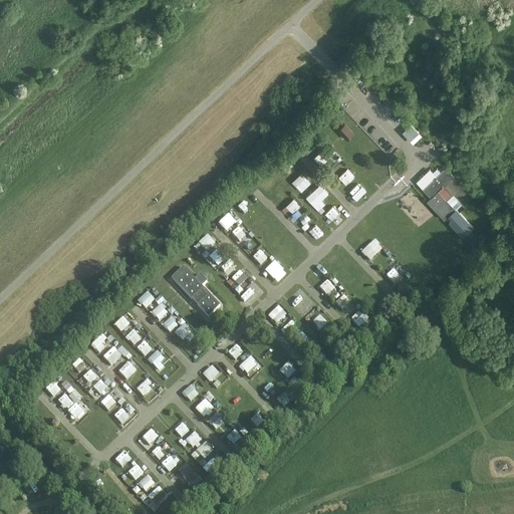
[(348,139),(354,133),(347,124),(340,130),(348,139)]
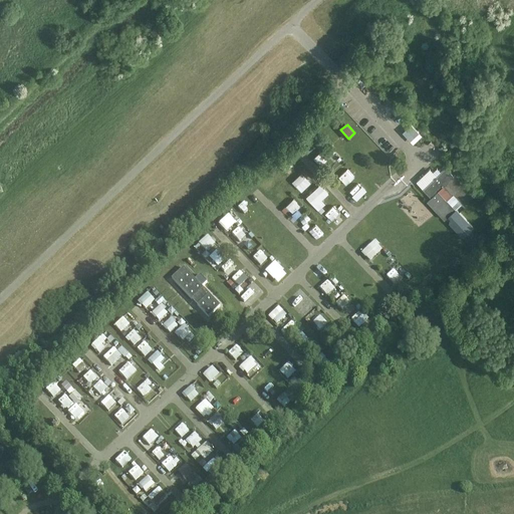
[(413,126),(406,134),(414,142),(421,136),(413,126)]
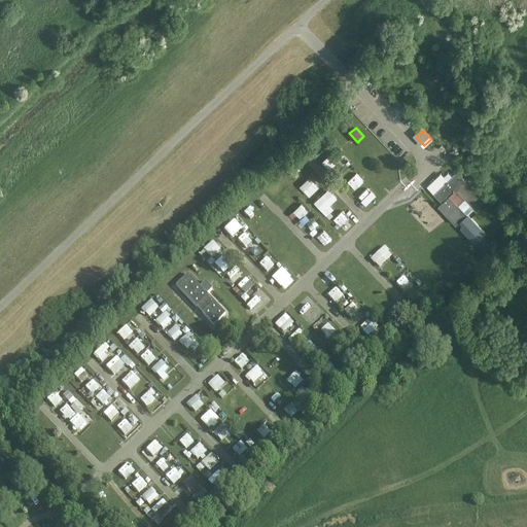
[(311,145),(316,155),(324,152),(319,142),(311,145)]
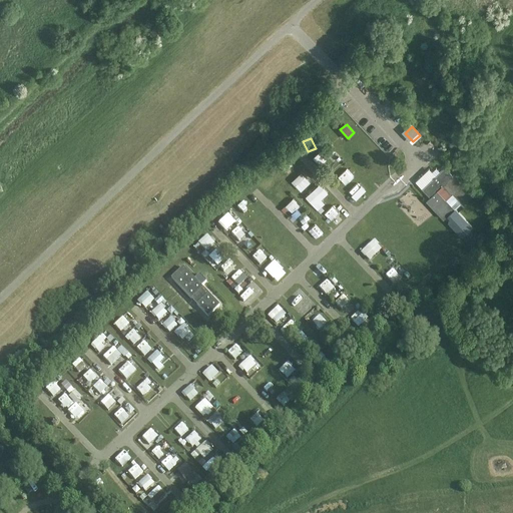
[(322,165),(335,152),(328,145),(315,158),(322,165)]
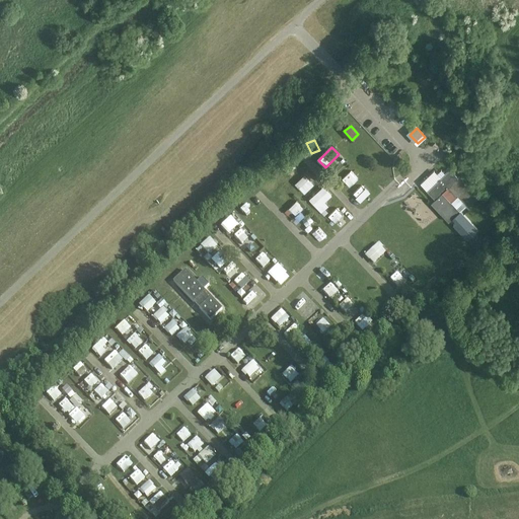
[(286,170),(292,177),(303,170),(295,158),(288,163),(291,167),(286,170)]
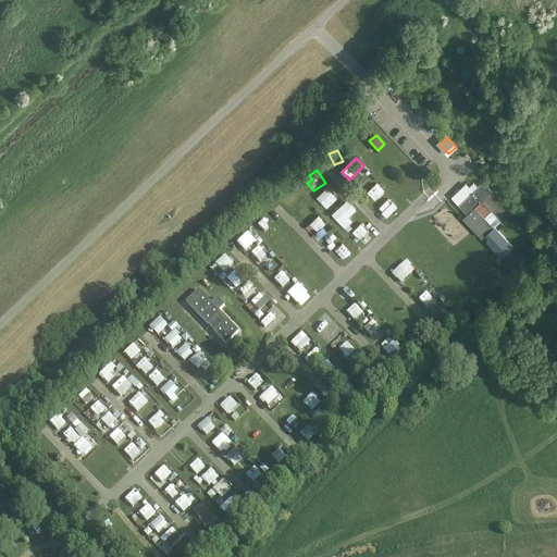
[(462,202),(458,206),(469,217),(475,209),(493,193),(482,183),(468,197),(462,202)]
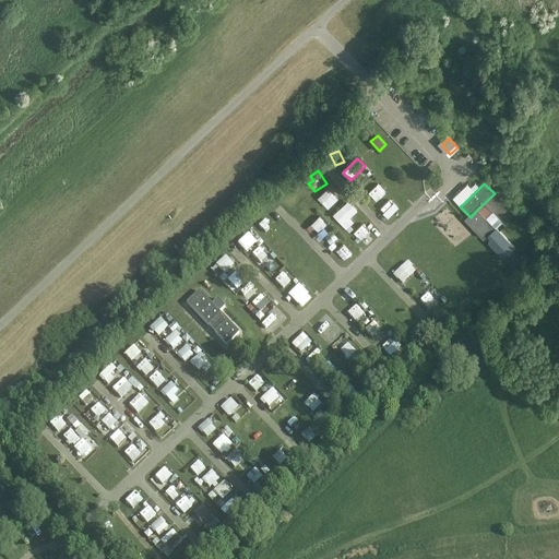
[(330,186),(319,198),(331,209),(342,197),(330,186)]
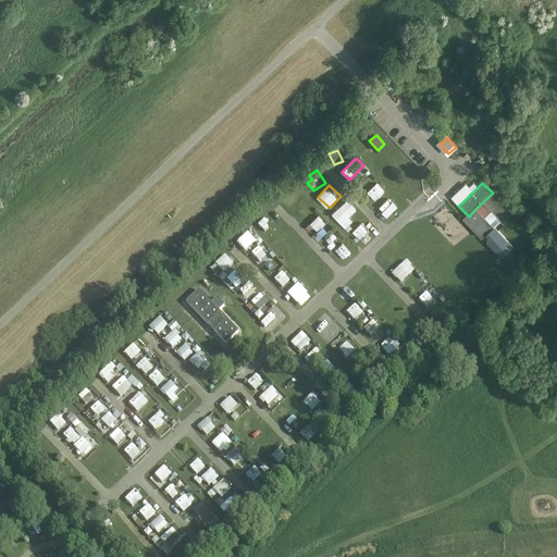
[(380,208),(387,217),(396,208),(388,199),(380,208)]
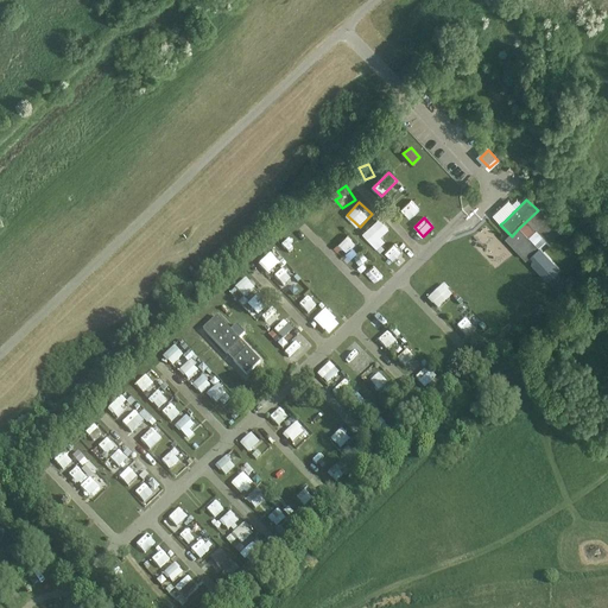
[(390,229),(379,219),(365,233),(374,244),(390,229)]
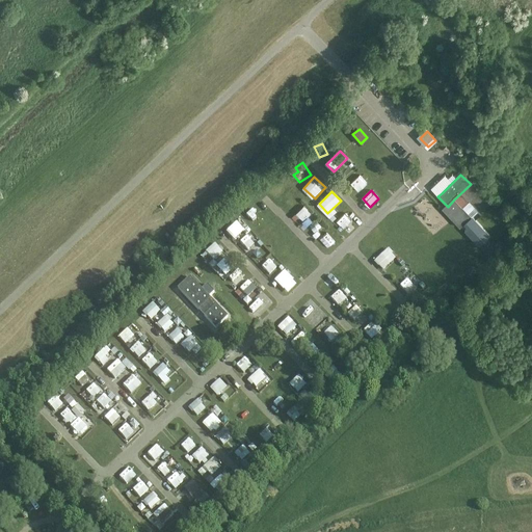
[(448,207),(443,211),(461,230),(472,218),(454,200),(448,207)]
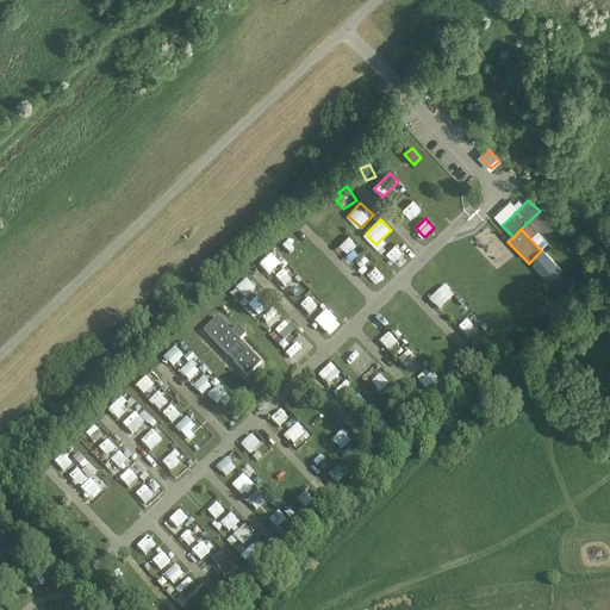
[(341,246),(349,254),(360,243),(352,236),(341,246)]
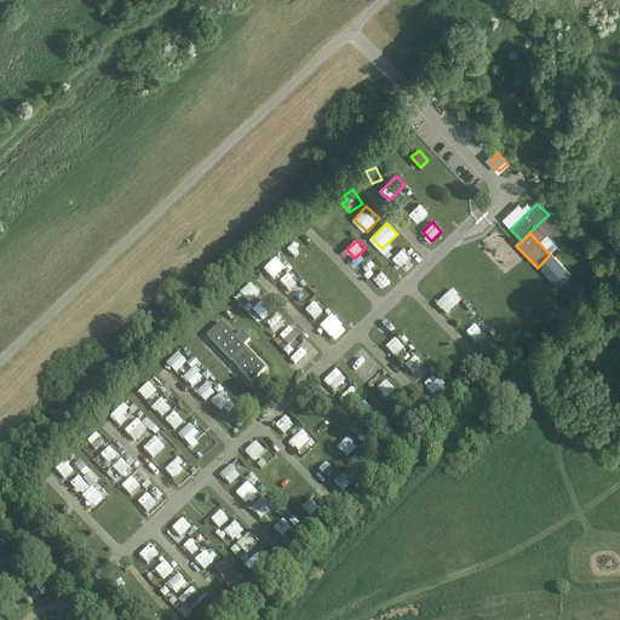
[(402,267),(412,257),(403,248),(394,258),(402,267)]
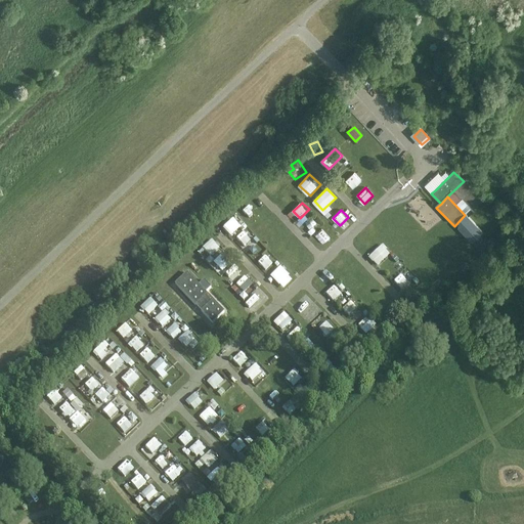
[(225,227),(232,234),(242,225),(234,218),(225,227)]
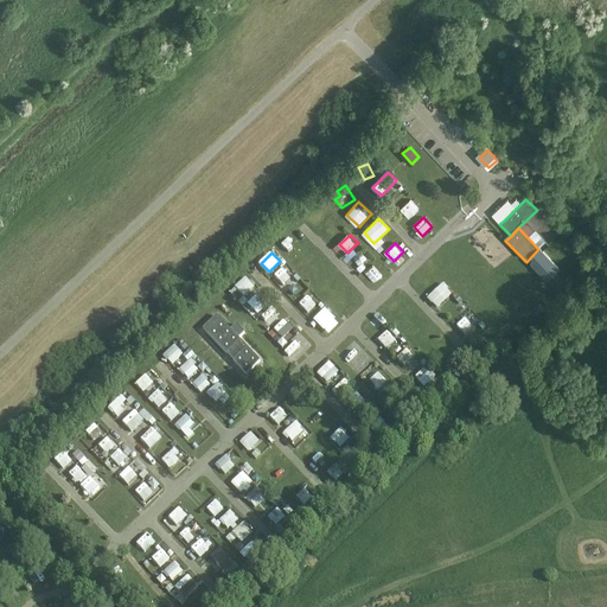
[(313,275),(323,267),(318,262),(308,270),(313,275)]
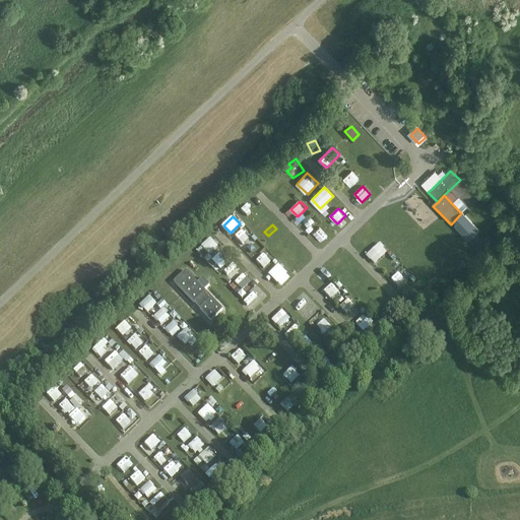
[(235,236),(241,230),(238,226),(232,233),(235,236)]
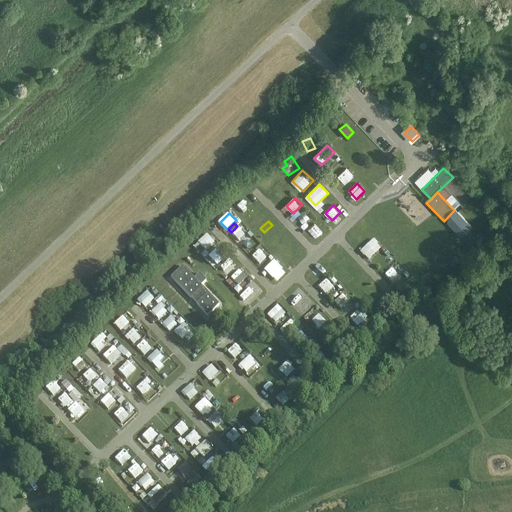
[(239,240),(247,233),(239,225),(232,233),(239,240)]
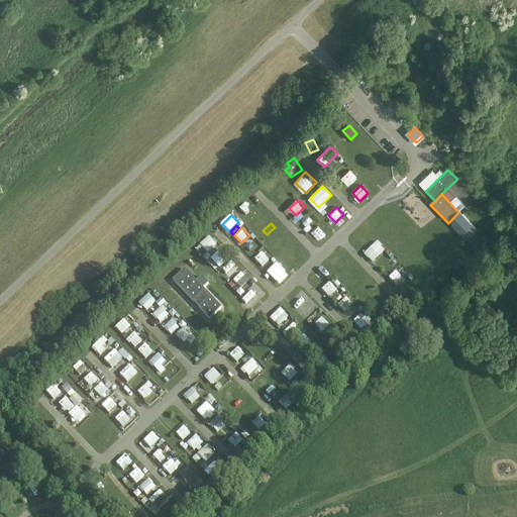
[(201,243),(209,252),(218,242),(210,234),(201,243)]
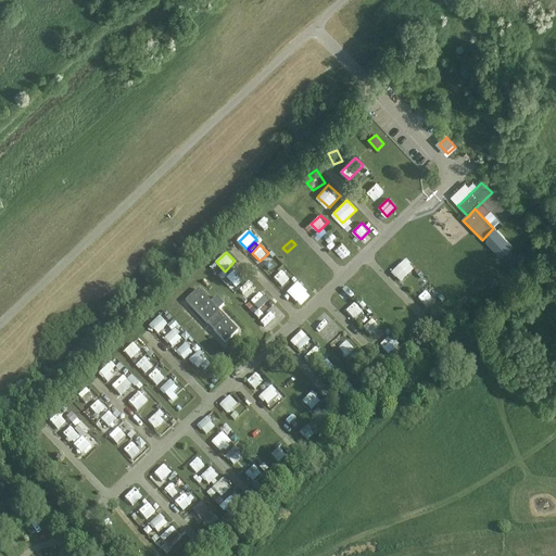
[(268,269),(276,263),(267,254),(261,261),(268,269)]
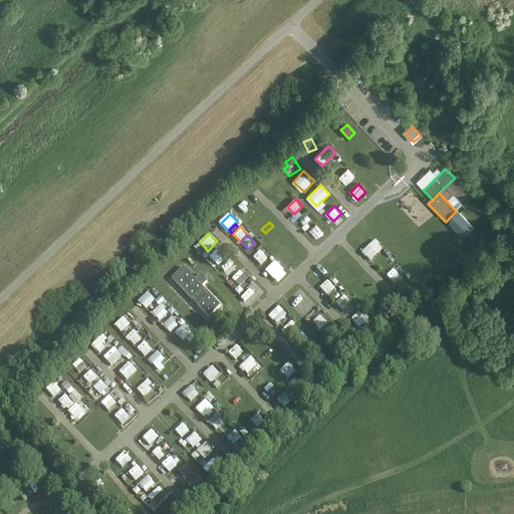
[(279,238),(271,246),(277,252),(285,244),(279,238)]
